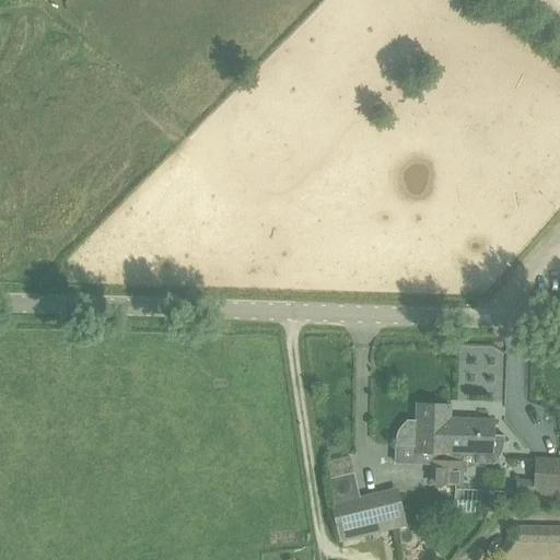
[(549,316),(559,315),(559,301),(549,302),(549,316)]
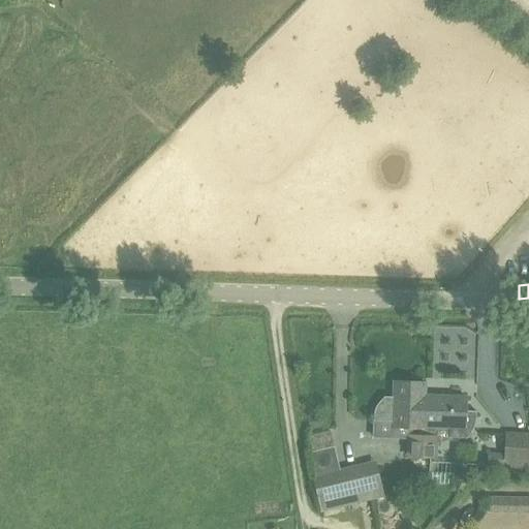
[(422,396),(425,396),(425,383),(394,382),(393,397),(384,397),(382,399),(380,400),(379,402),(377,405),(376,407),(375,409),(374,412),(373,414),(373,422),(393,423),(392,428),(410,428),(410,436),(408,436),(408,457),(422,458),(423,429),(423,427),(423,411),(421,411),(422,396)]
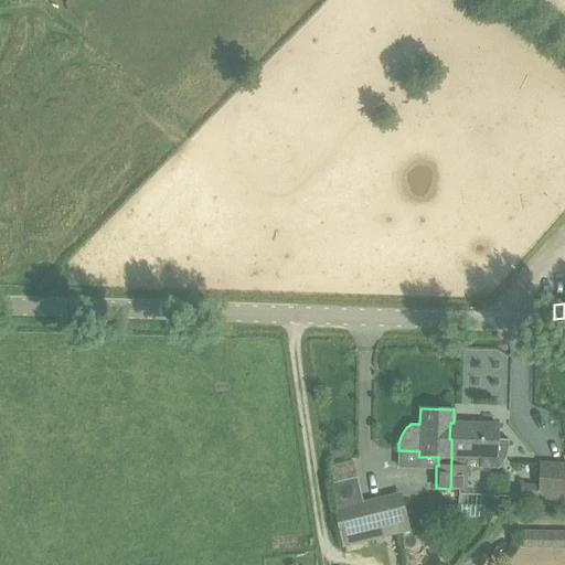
[(451,458),(450,489),(465,489),(466,456),(479,457),(479,468),(499,469),(501,466),(503,462),(504,458),(507,455),(508,451),(509,447),(509,439),(508,439),(508,441),(497,440),(498,425),(454,423),(450,423),(449,439),(451,439),(451,456),(451,458)]
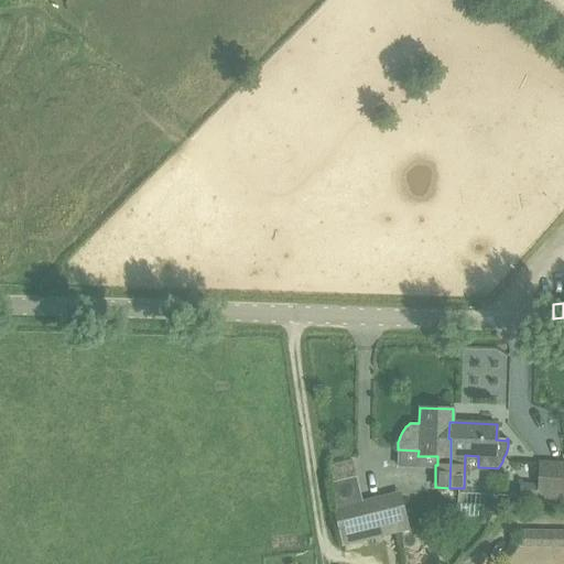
[(563,461),(538,461),(538,467),(537,483),(519,483),(518,505),(563,506),(563,461)]
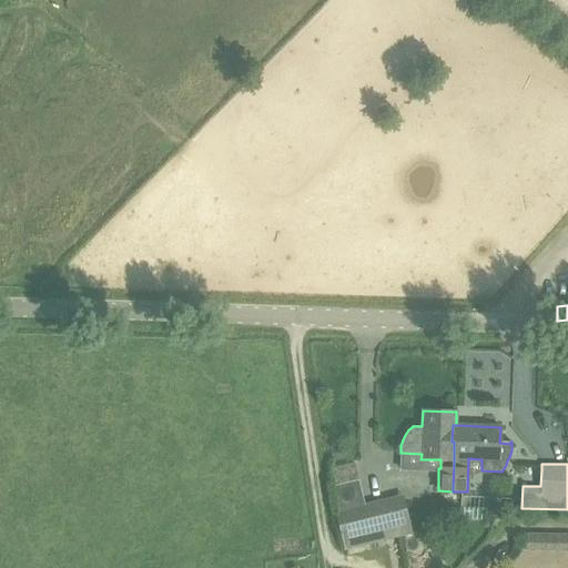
[(404,498),(362,508),(336,515),(344,550),(372,544),(412,533),(404,498)]
